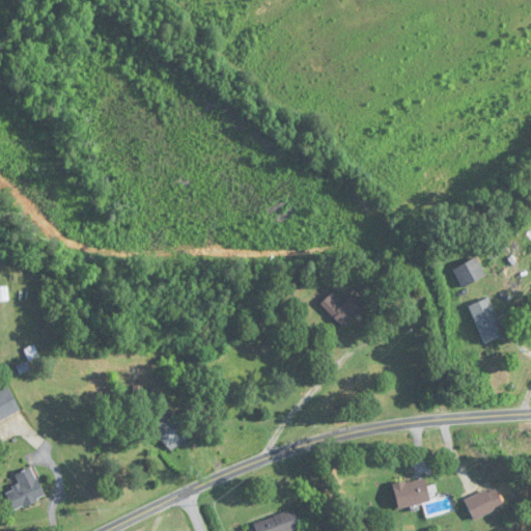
[(463,288),(485,276),(475,258),(452,270),(463,288)]
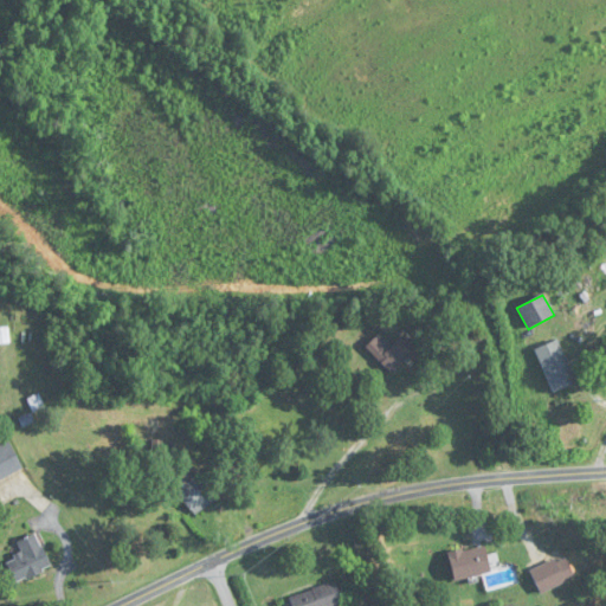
[(403,336),(391,347),(379,334),(366,348),(392,373),(416,349),(403,336)]
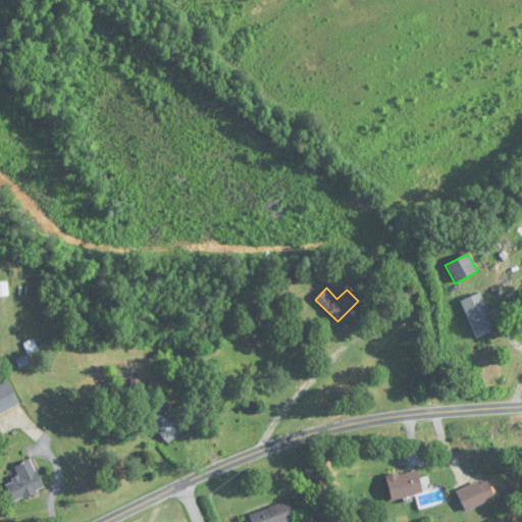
[(461,301),(476,338),(496,330),(480,293),(461,301)]
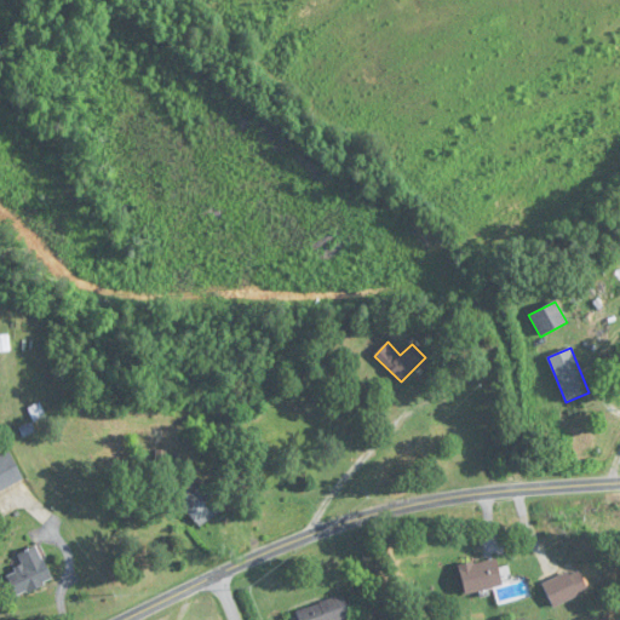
[(0,489),(22,482),(11,453),(0,457),(0,489)]
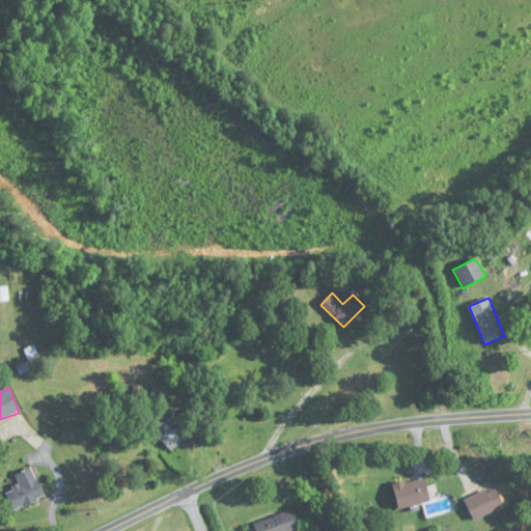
[(169,411),(150,425),(171,452),(190,438),(169,411)]
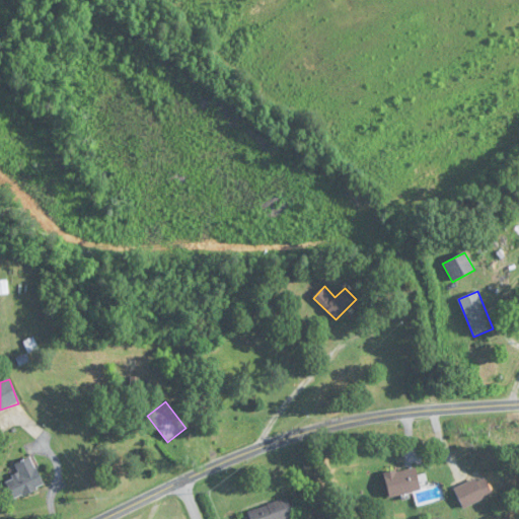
[(18,475),(5,479),(11,499),(43,489),(33,457),(14,464),(18,475)]
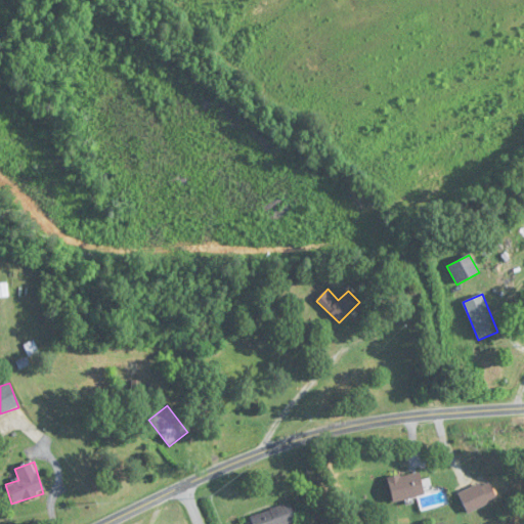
[(424,496),(421,473),(389,477),(392,501),(424,496)]
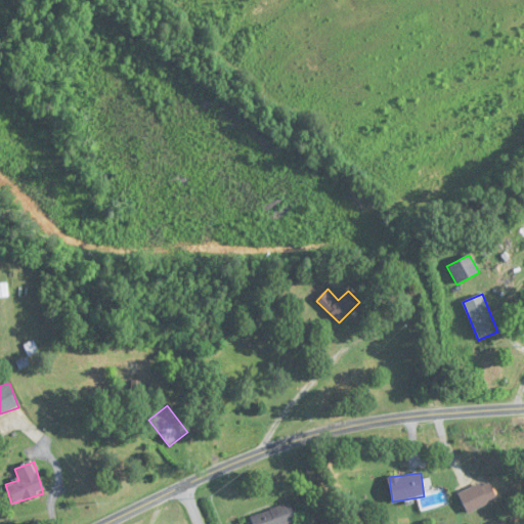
[(489,482),(460,492),(466,513),(496,501),(489,482)]
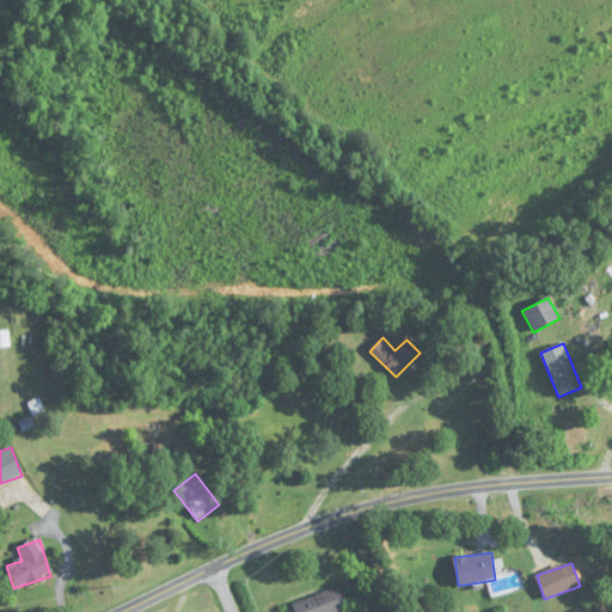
[(294,611),(341,611),(347,610),(340,588),(292,604),(294,611)]
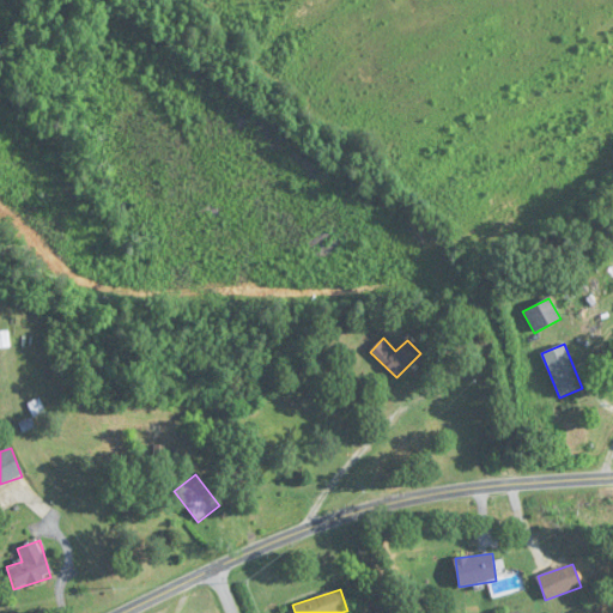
All buildings are outlined.
